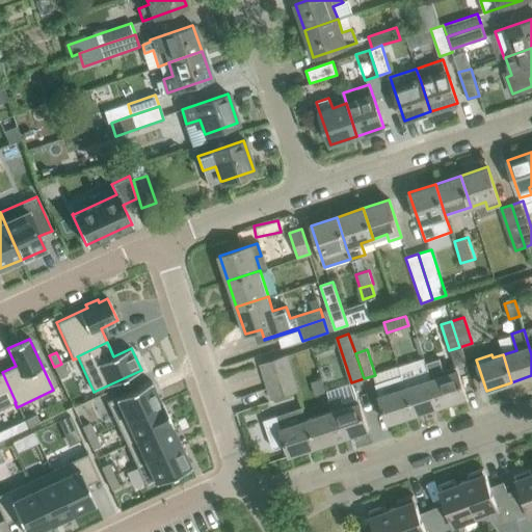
[(290,367),(286,355),(260,364),(264,375),(290,367)]
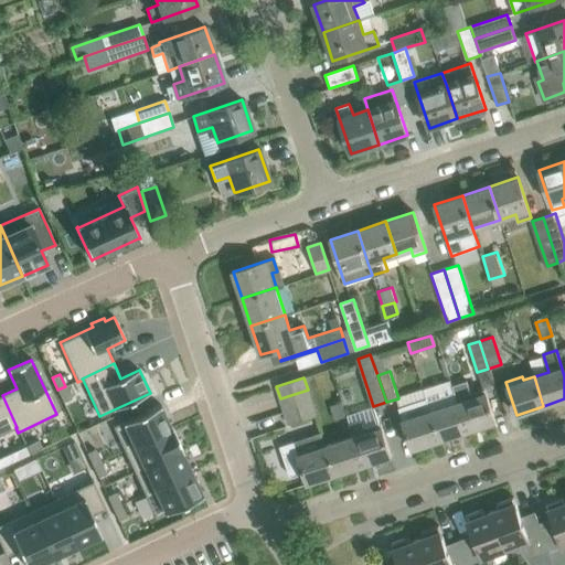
[(451,384),(454,392),(454,393),(466,432),(496,422),(484,387),(470,392),(466,380),(451,384)]
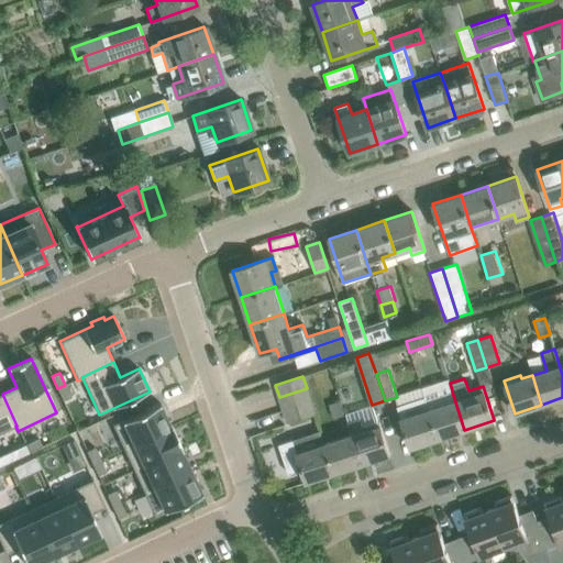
[(65,385),(57,388),(63,400),(70,397),(65,385)]
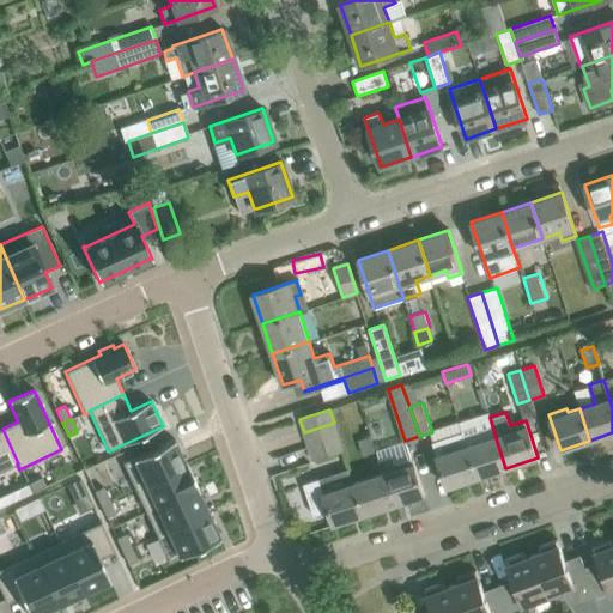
[(304,432),(309,448),(339,438),(334,423),(304,432)]
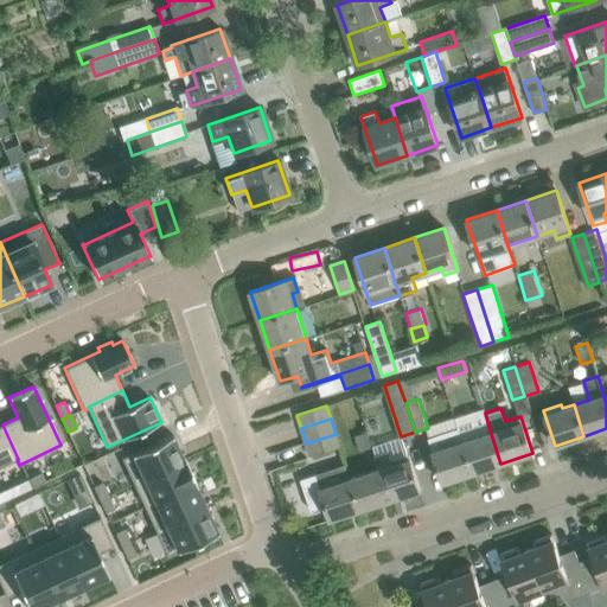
[(458,430),(461,441),(472,473),(500,464),(487,422),(458,430)]
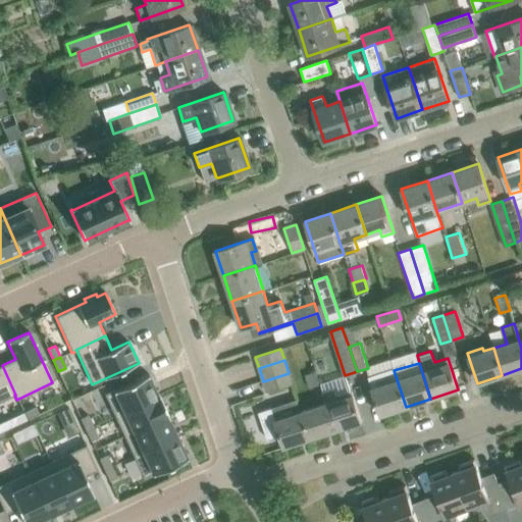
[(0,402),(14,395),(15,395),(2,365),(0,366),(0,402)]
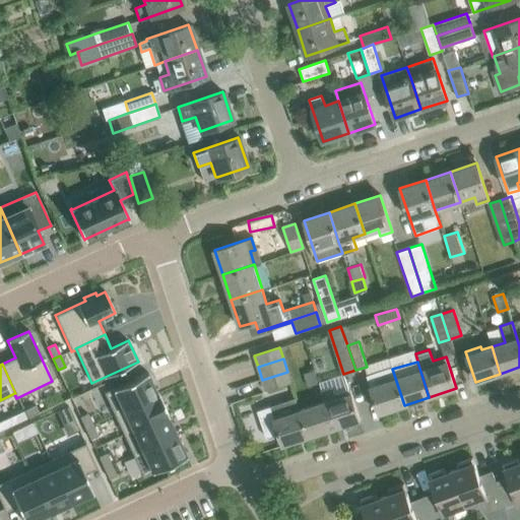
[(395,378),(392,369),(391,367),(367,375),(379,413),(404,405),(395,378)]
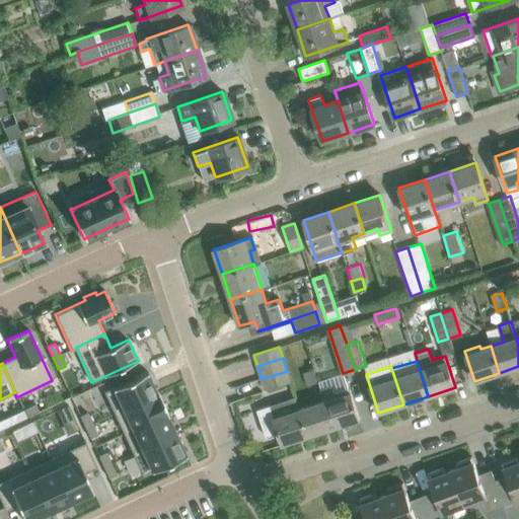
[(313,369),(304,372),(308,386),(317,383),(313,369)]
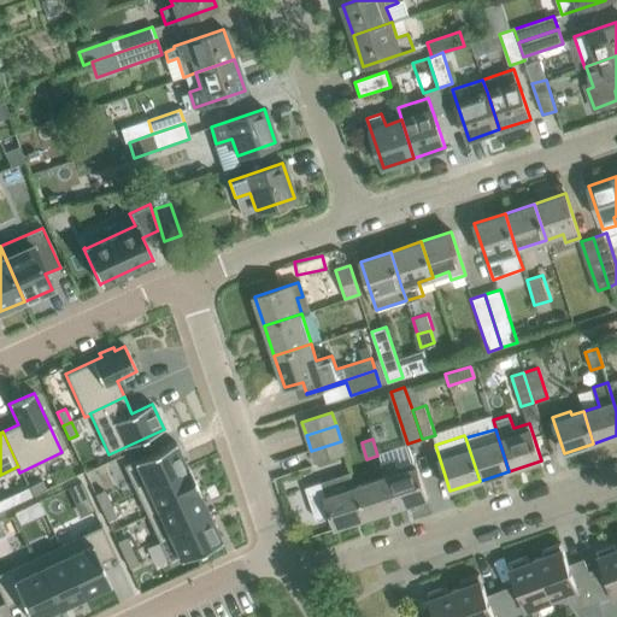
[(175,441),(123,465),(135,492),(188,466),(187,466),(186,466),(175,441)]
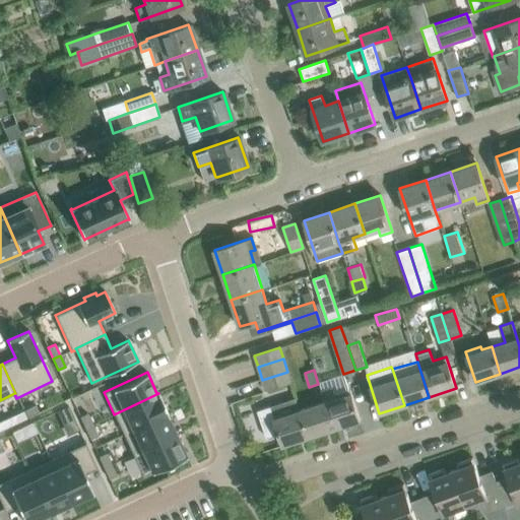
[(287,372),(262,380),(266,390),(290,382),(287,372)]
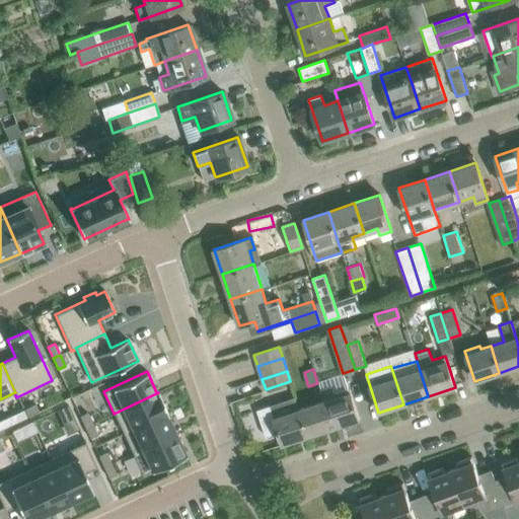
[(319,389),(323,401),(331,428),(359,419),(349,387),(335,391),(332,385),(319,389)]
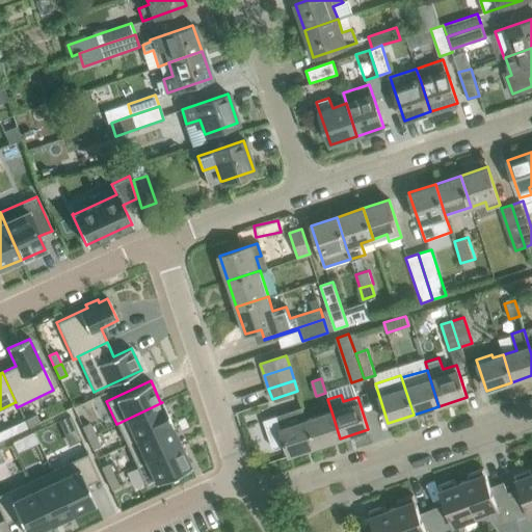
[(162,402),(116,424),(126,444),(171,423),(162,402)]
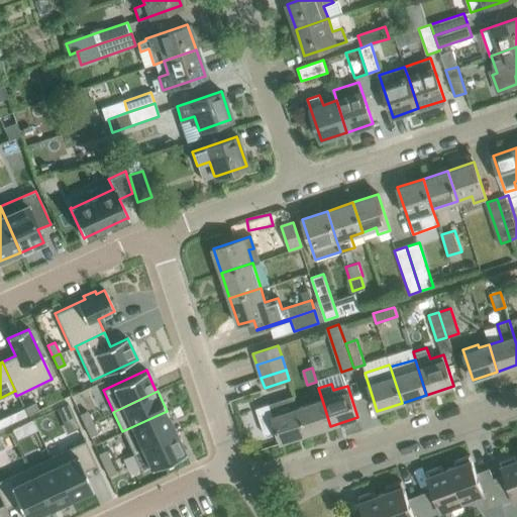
[(322,400),(298,408),(306,434),(330,426),(322,400)]
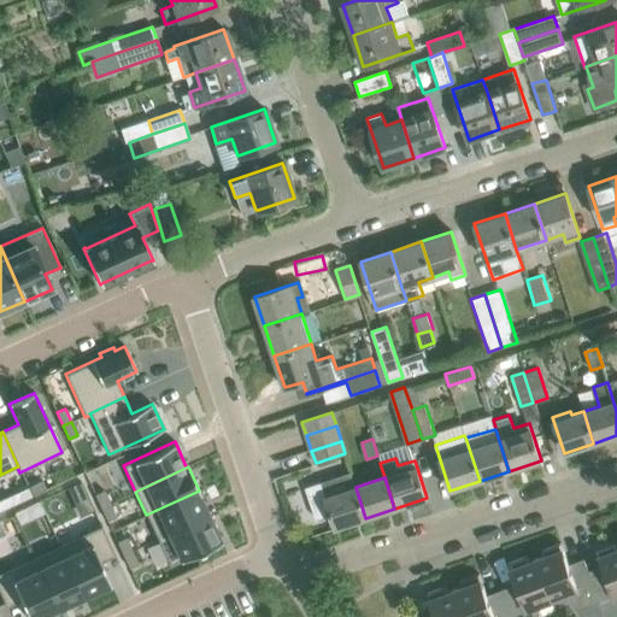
[(41,481),(28,487),(33,497),(46,489),(41,481)]
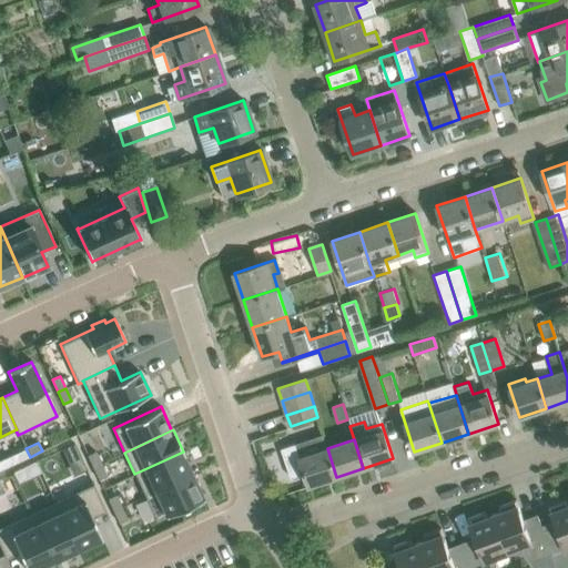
[(310,486),(336,477),(327,448),(300,457),(310,486)]
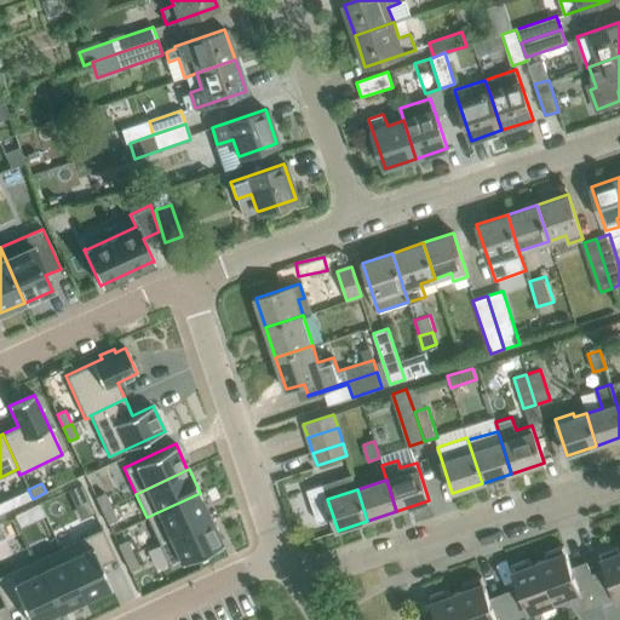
[(28,491),(15,497),(18,505),(32,499),(28,491)]
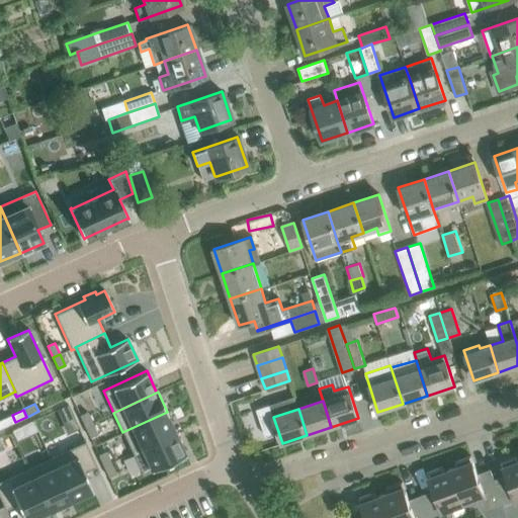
[(87,412),(79,415),(84,426),(92,423),(87,412)]
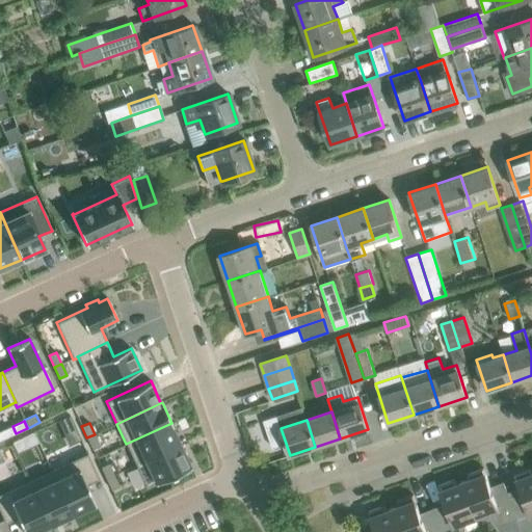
[(171,423),(126,444),(135,464),(180,444),(170,424),(171,424),(171,423)]
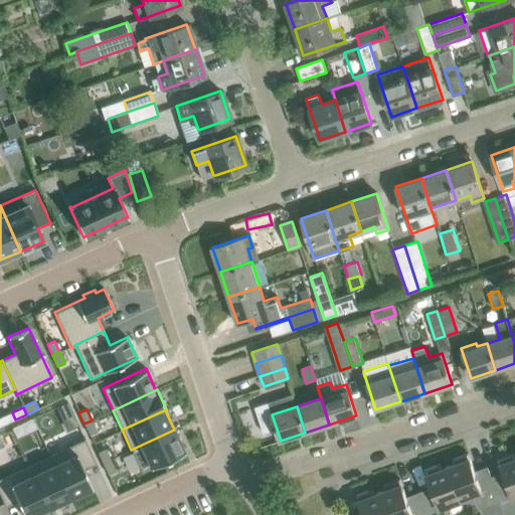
[(92,420),(83,423),(90,435),(97,432),(92,420)]
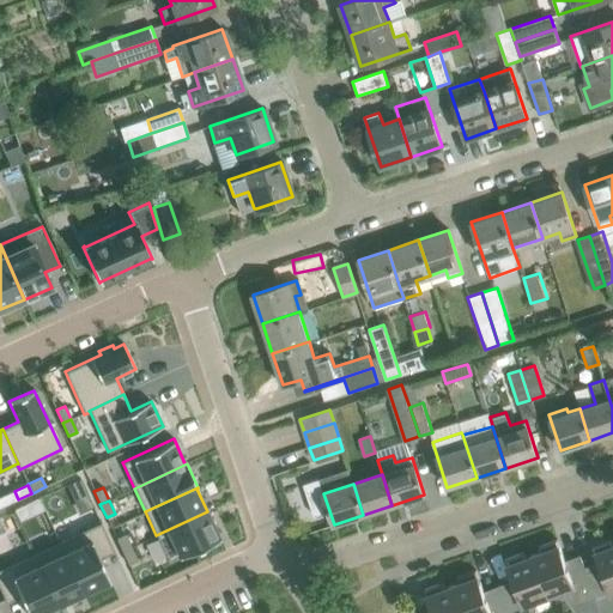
[(26,503),(13,510),(18,519),(31,513),(26,503)]
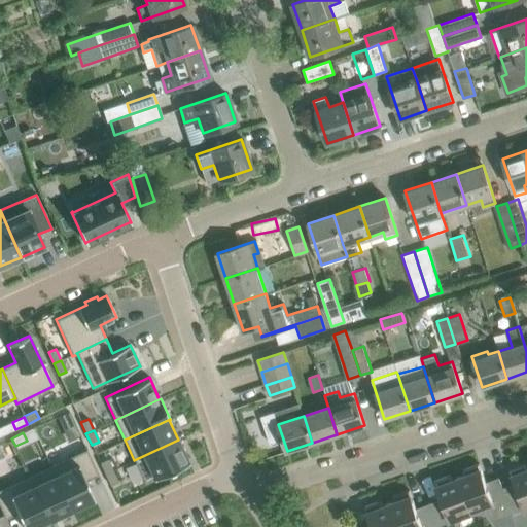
[(178,440),(134,460),(145,483),(174,468),(175,472),(187,466),(185,463),(188,462),(178,440)]
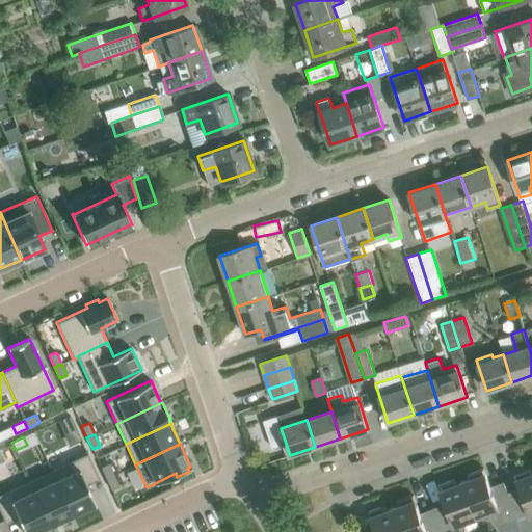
[(87,453),(51,471),(72,514),(96,504),(86,485),(99,479),(87,453)]
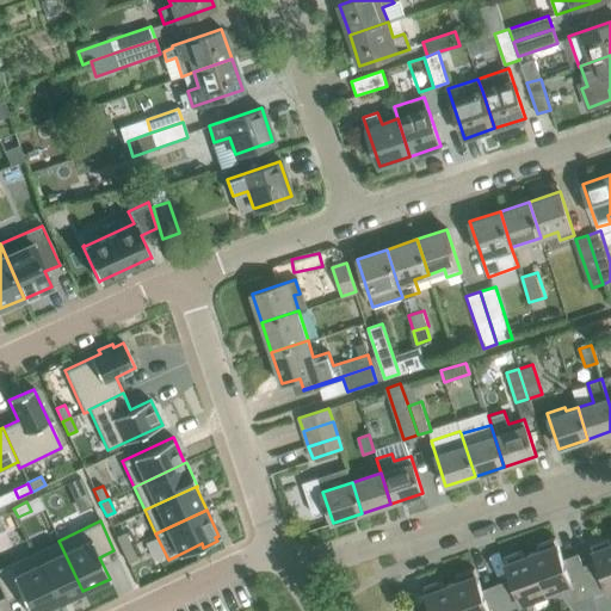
[(124,532),(116,537),(122,550),(130,545),(124,532)]
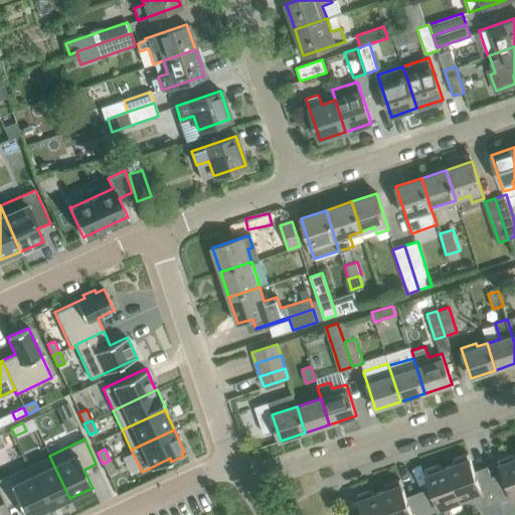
[(454,464),(448,466),(461,501),(473,497),(474,499),(482,510),(500,503),(504,514),(505,514),(487,466),(486,467),(489,474),(478,479),(468,453),(452,459),(454,464)]
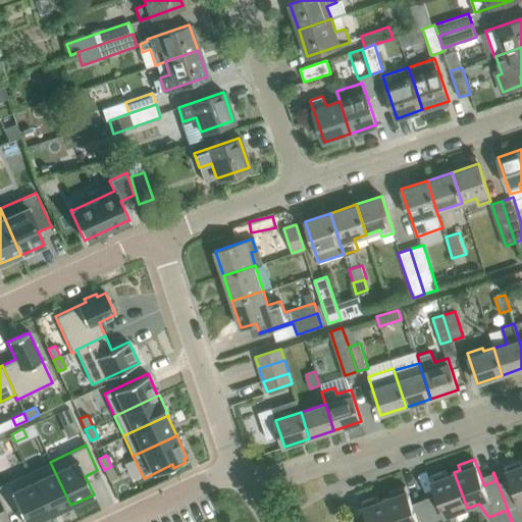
[(493,472),(512,521),(519,521),(521,521),(521,463),(520,459),(505,465),(514,491),(503,496),(493,472)]
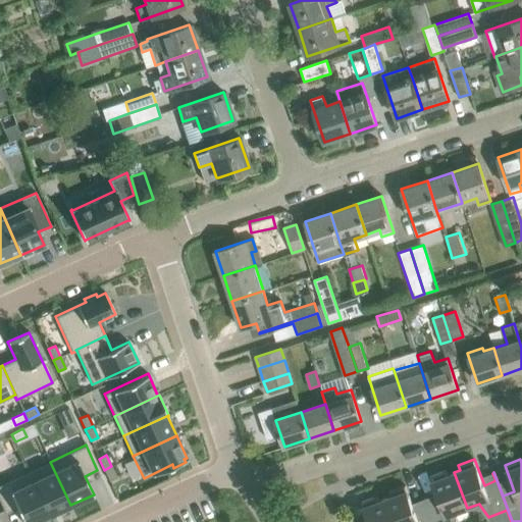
[(50,462),(29,471),(49,515),(70,505),(50,462)]
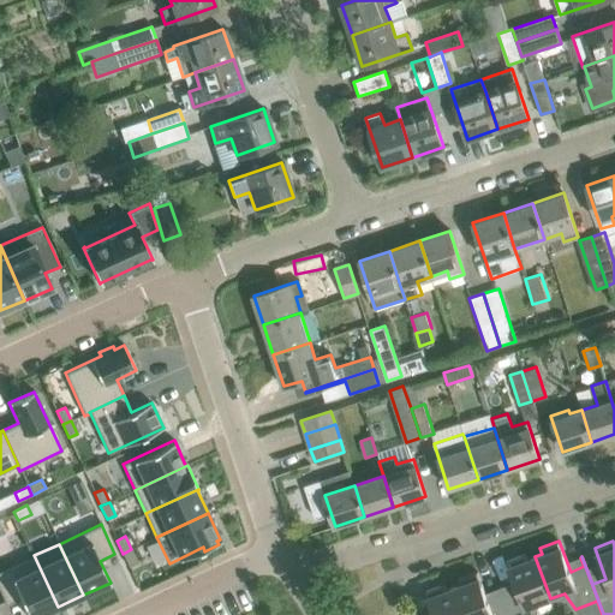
[(131,549),(123,554),(129,566),(137,562),(131,549)]
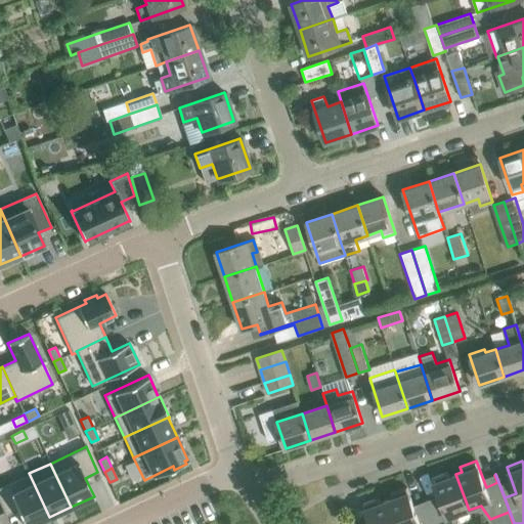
[(456,515),(469,510),(455,474),(449,477),(447,472),(431,478),(441,504),(430,509),(427,500),(426,500),(434,523),(457,523),(457,517),(456,515)]
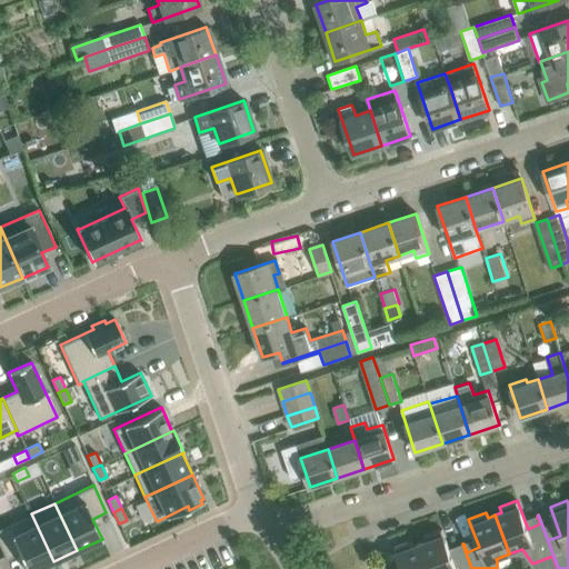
[(31,513),(0,528),(0,547),(6,559),(19,553),(26,568),(37,568),(53,561),(31,513)]
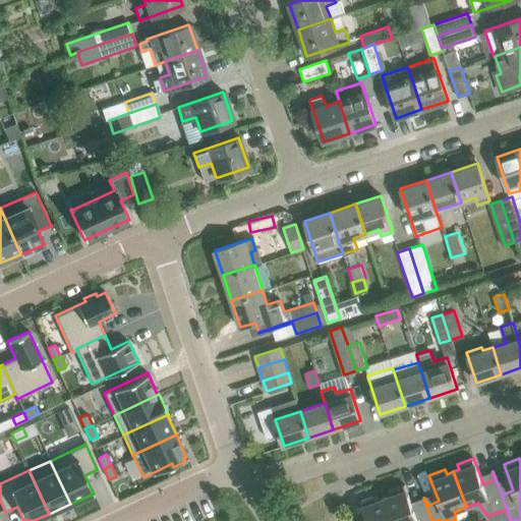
[(390,496),(384,498),(393,520),(431,520),(423,498),(422,498),(425,506),(414,510),(404,484),(389,490),(390,496)]
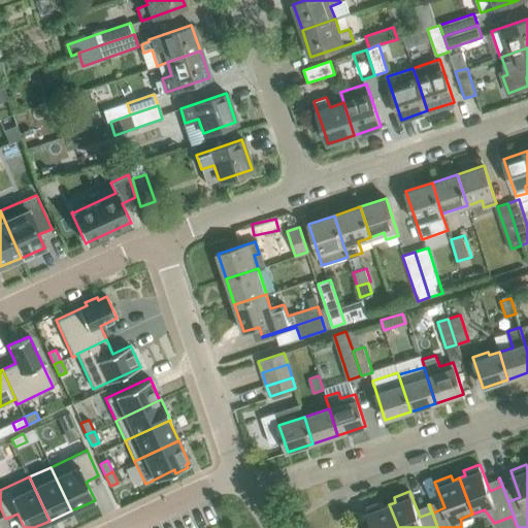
[(398,527),(389,504),(383,506),(381,501),(365,507),(371,527),(398,527)]
